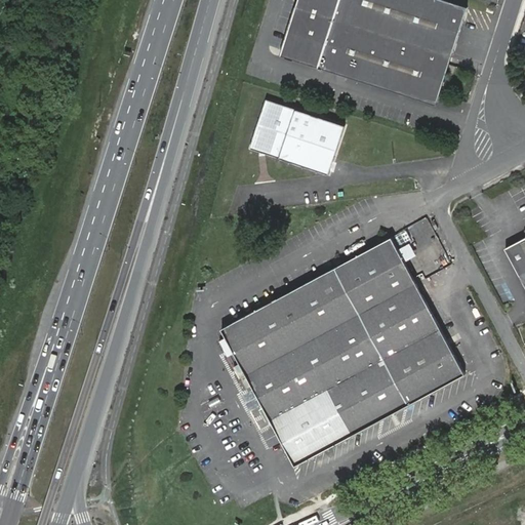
[(298,0),(292,21),(281,56),(437,106),(462,23),(434,14),(438,0),(298,0)]
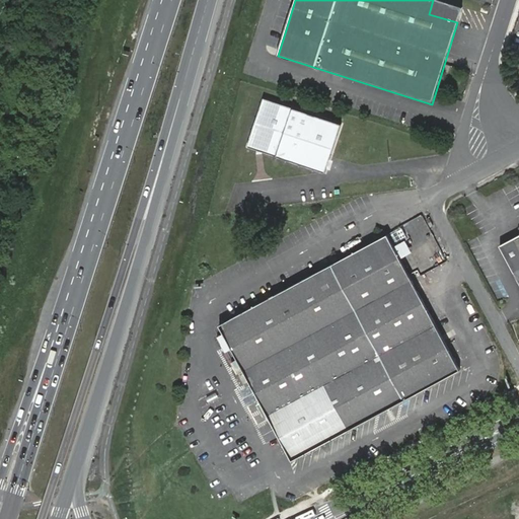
[(439,0),(433,0),(429,14),(457,22),(462,7),(439,0)]
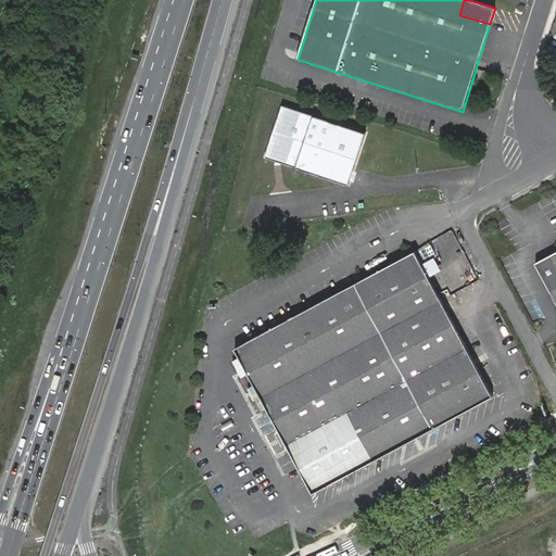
[(366,133),(282,104),(265,156),(349,185),(366,133)]
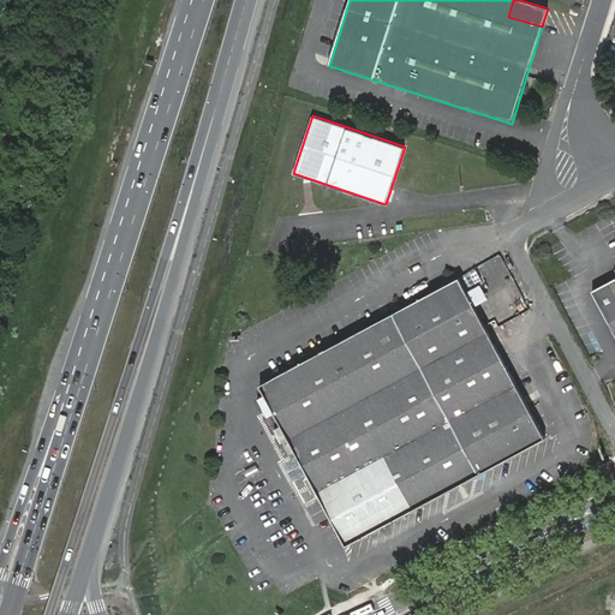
[(345,543),(544,436),(501,354),(459,275),(258,382),(345,543)]
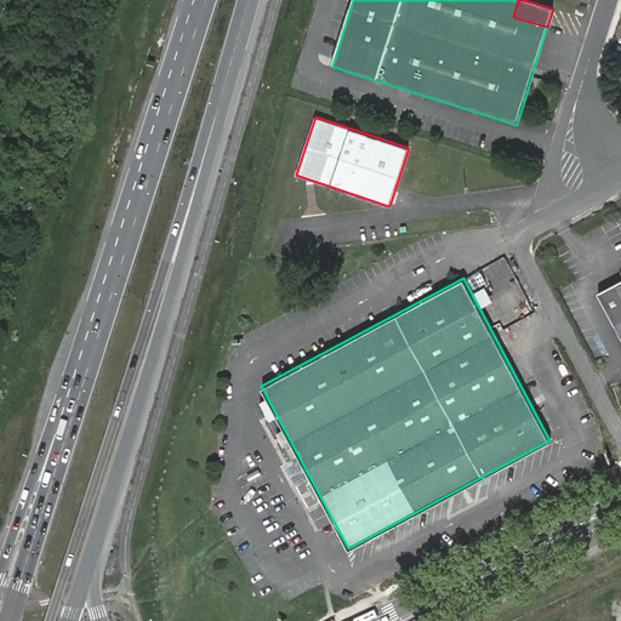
[(620,279),(598,292),(620,335),(620,279)]
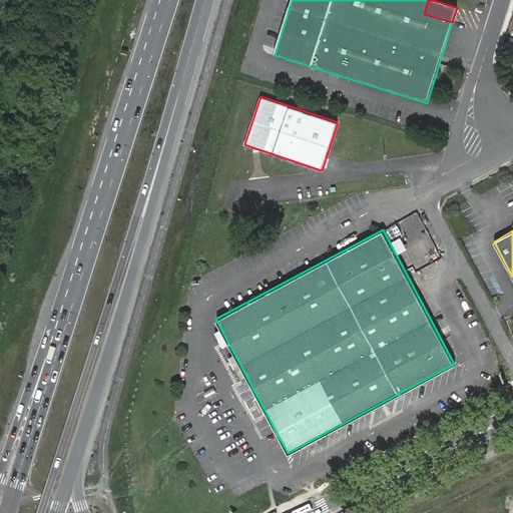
All buildings are outlined.
